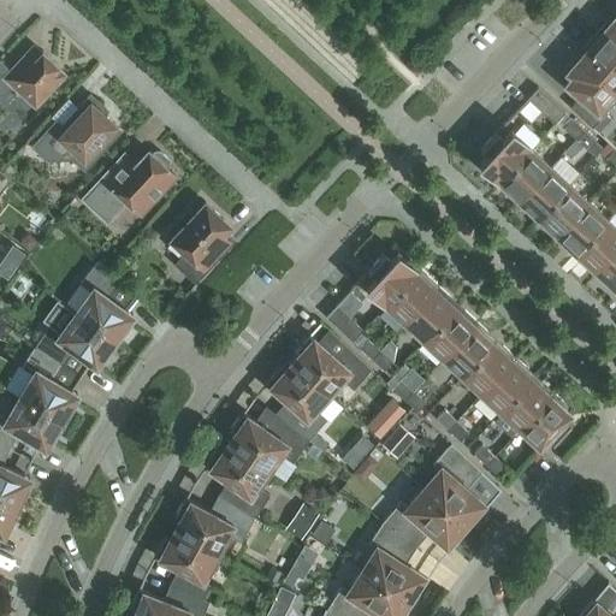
[(594,34),(615,52),(615,17),(608,24),(605,22),(594,34)]
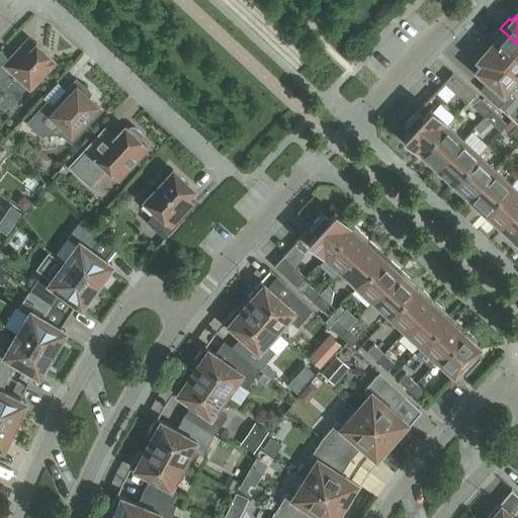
[(488,48),(517,74),(517,73),(517,44),(500,28),(491,38),(494,40),(488,48)]
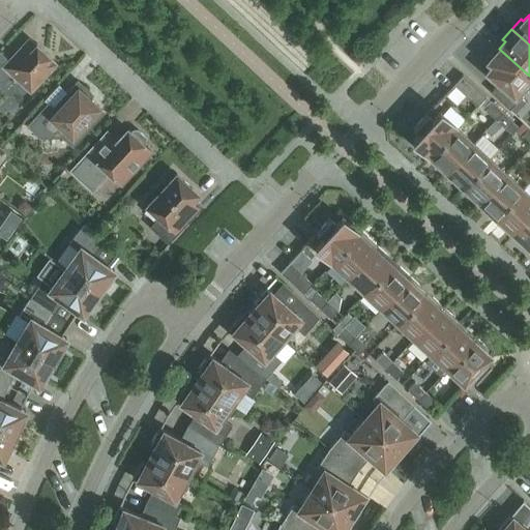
[(35,45),(28,38),(8,59),(0,51),(0,85),(3,89),(15,77),(30,90),(55,63),(49,57),(50,55),(36,42),(35,45)]
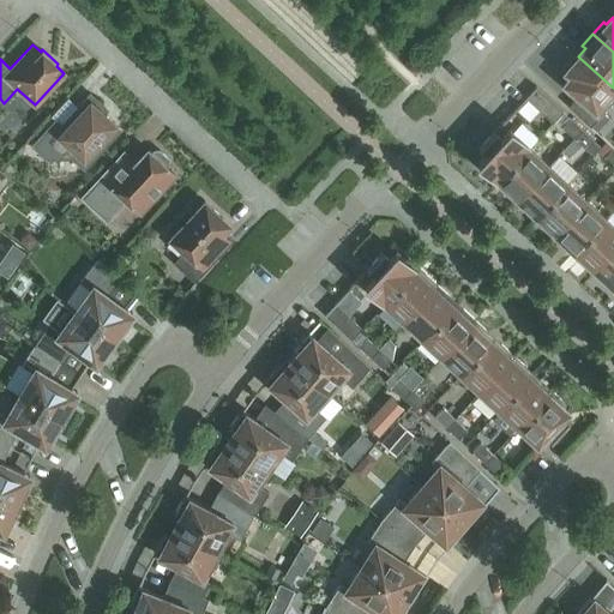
[(613,88),(578,56),(569,67),(575,72),(563,85),(576,96),(569,106),(590,126),(602,113),(596,108),(613,88)]
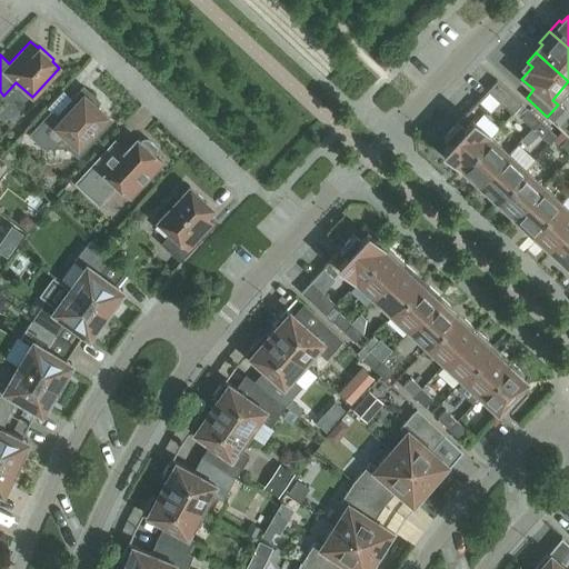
[(511,113),(521,103),(496,80),(487,90),(511,113)]
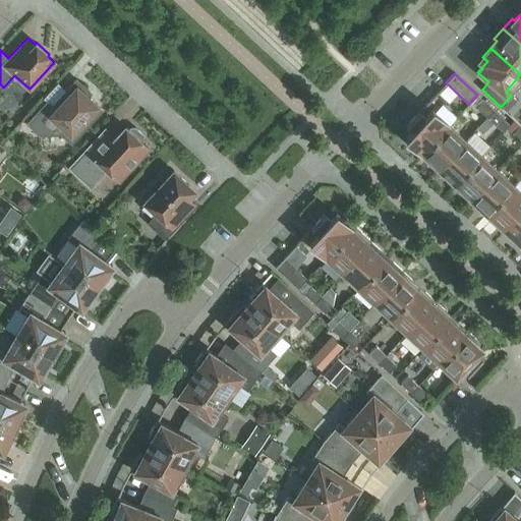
[(27,122),(40,133),(61,132),(71,141),(101,109),(97,106),(98,105),(87,95),(90,92),(76,79),(63,94),(66,96),(54,109),(47,102),(27,122)]
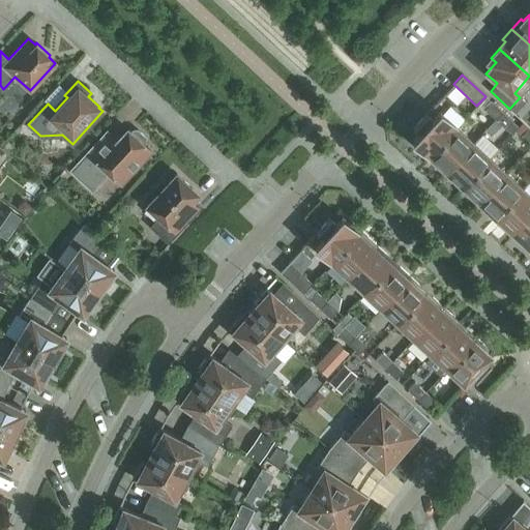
[(492,101),(484,109),(495,118),(502,111),(492,101)]
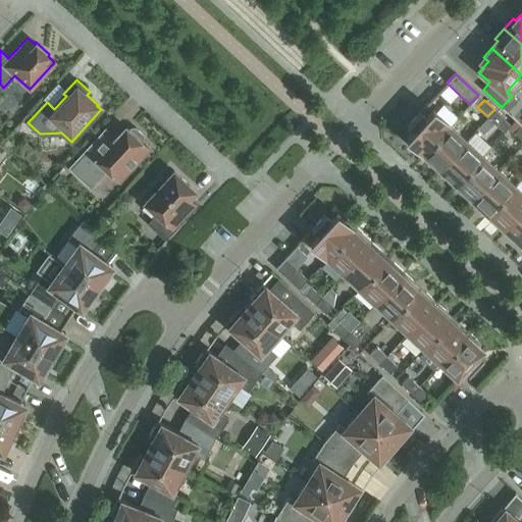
[(423,153),(450,124),(433,109),(425,117),(420,113),(421,112),(420,111),(407,125),(408,126),(409,125),(413,131),(407,138),(423,153)]
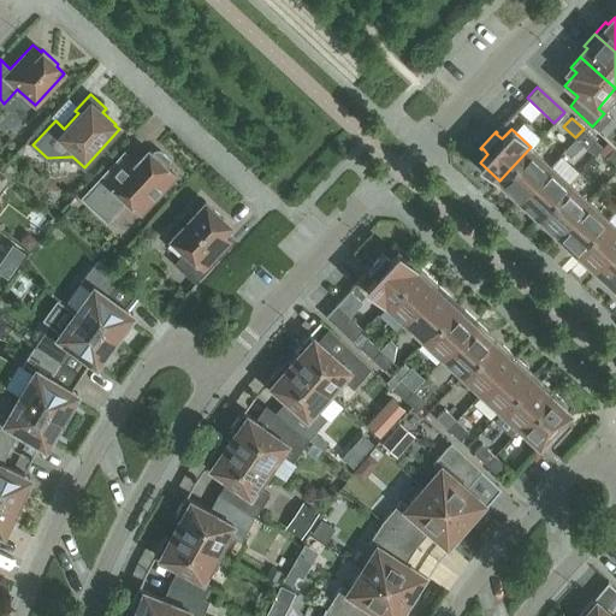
[(584,129),(575,137),(587,149),(596,141),(584,129)]
